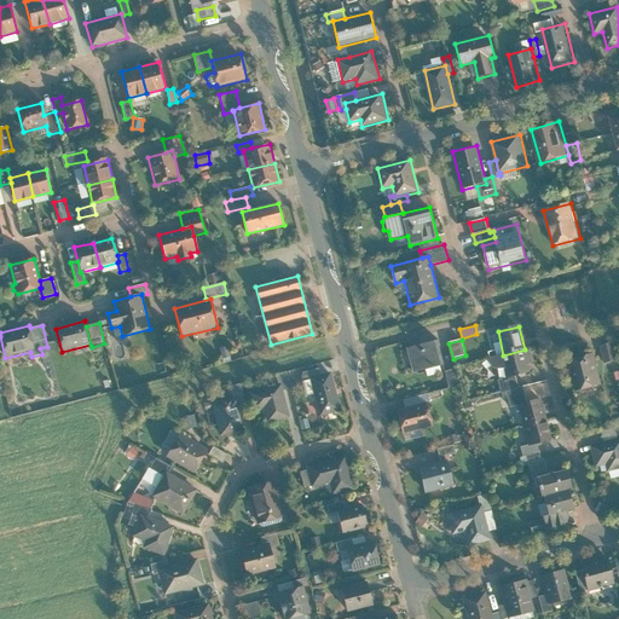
[(437,342),(408,348),(415,375),(443,368),(437,342)]
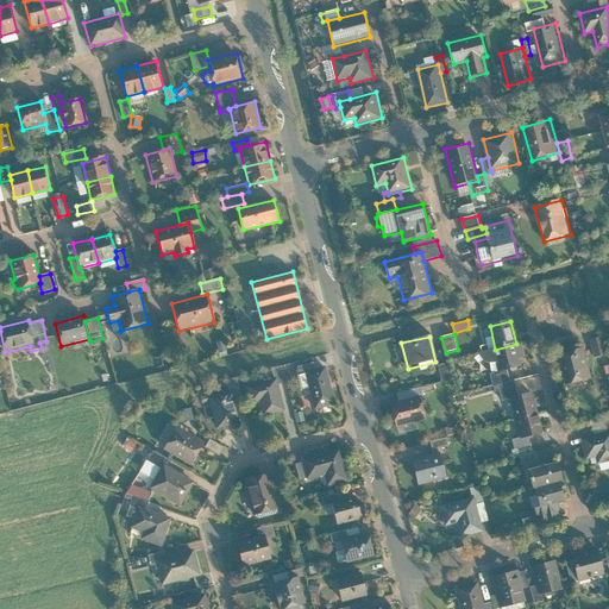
[(608,355),(604,337),(591,340),(595,358),(608,355)]
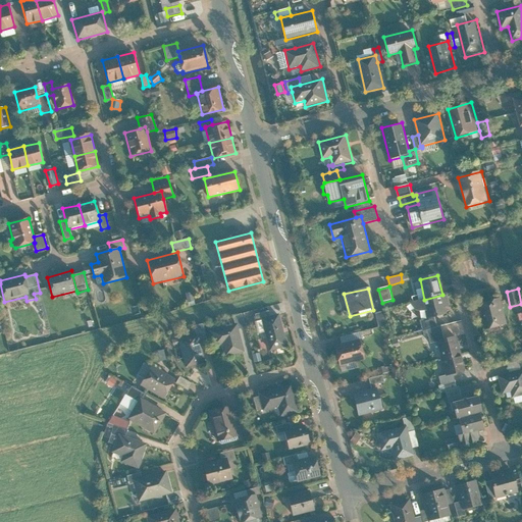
[(424,300),(411,303),(416,310),(421,312),(425,311),(427,320),(435,318),(449,315),(447,308),(450,307),(447,294),(442,295),(424,300)]
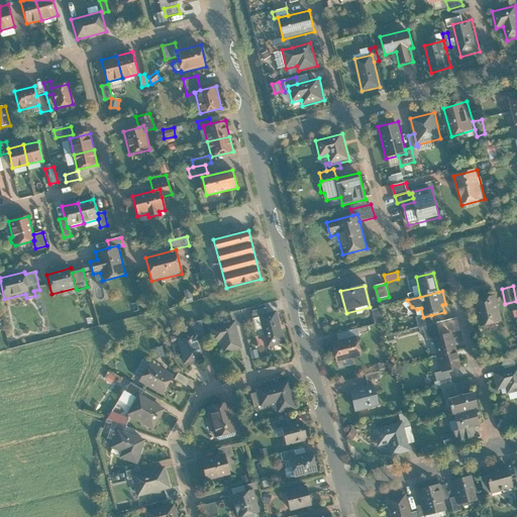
[(503,322),(496,297),(474,302),(481,327),(503,322)]
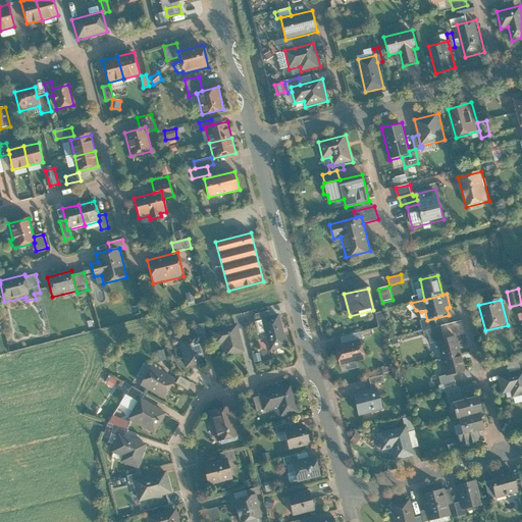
[(261,319),(270,316),(269,311),(255,315),(257,322),(262,321),(261,319)]
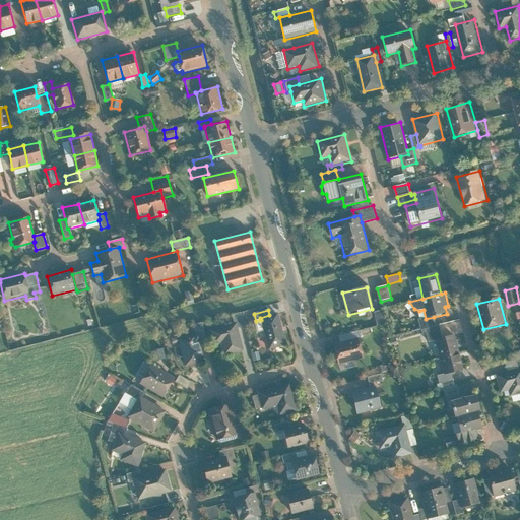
[(386,324),(382,310),(375,312),(378,326),(386,324)]
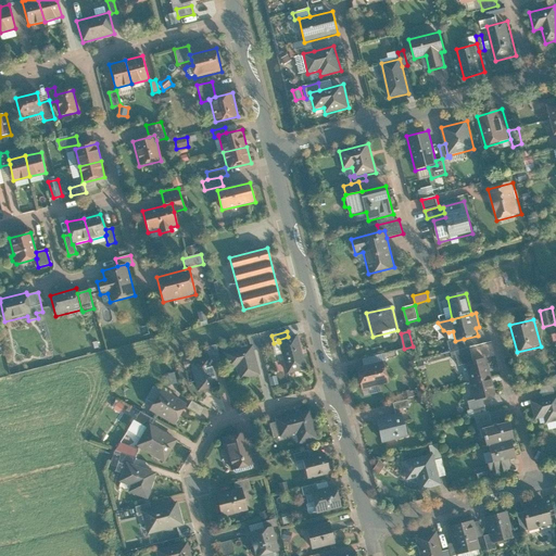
[(249,337),(251,346),(253,345),(254,351),(262,349),(257,335),(249,337)]
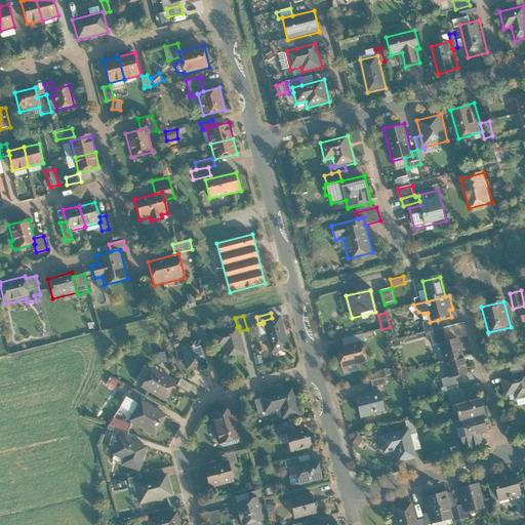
[(290,350),(281,316),(272,318),(263,321),(264,323),(271,354),(290,350)]
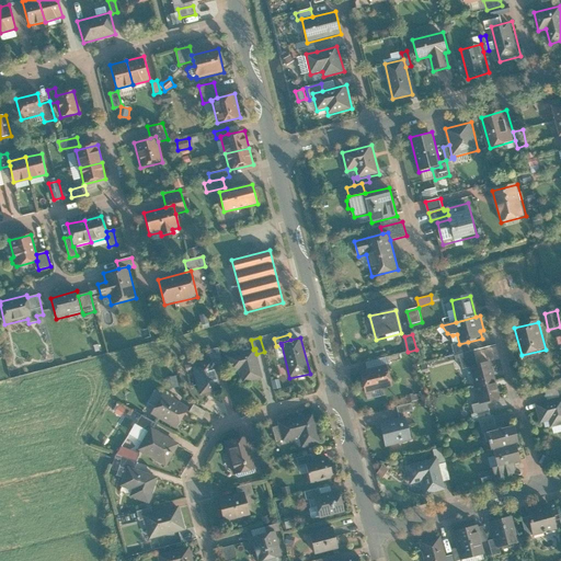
[(470,352),(468,342),(459,344),(453,346),(456,356),(459,355),(470,352)]
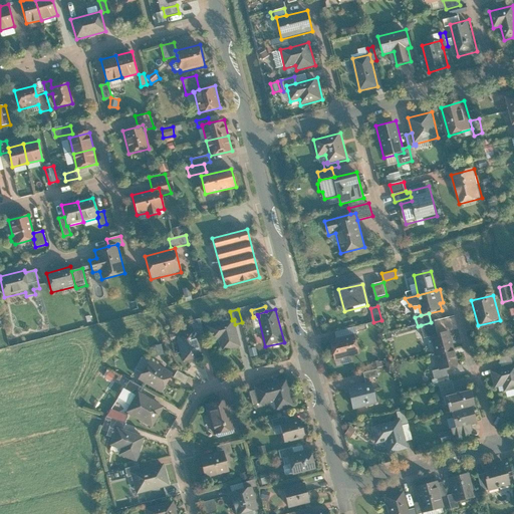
[(191,321),(193,329),(195,328),(197,334),(203,332),(199,319),(191,321)]
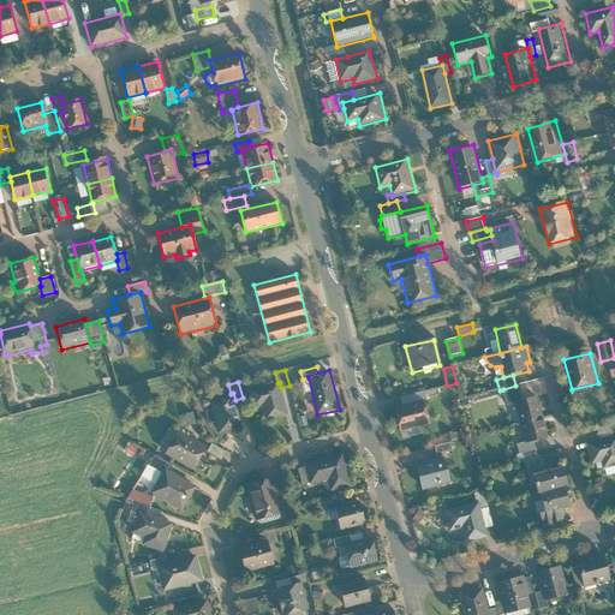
[(281,388),(280,382),(278,383),(248,390),(252,410),(261,407),(264,422),(288,416),(281,388)]
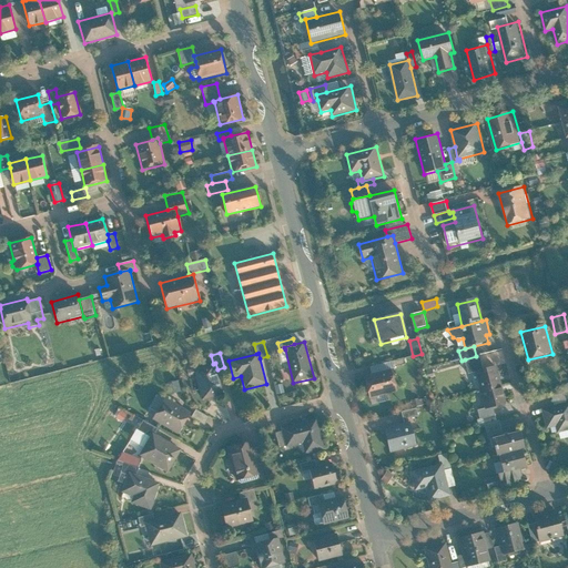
[(476,356),(465,359),(469,374),(476,372),(484,369),(480,355),(476,356)]
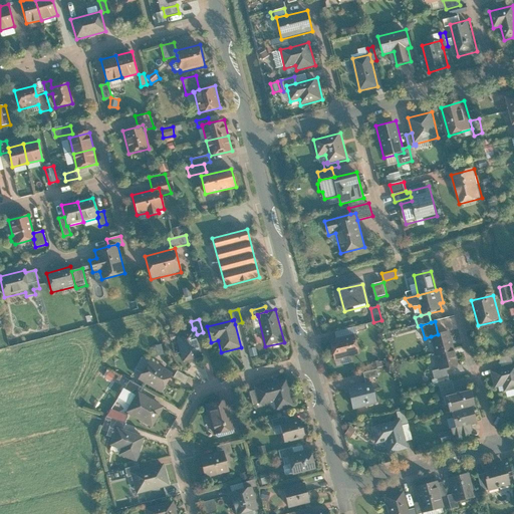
[(197,334),(195,328),(193,329),(175,334),(183,362),(203,357),(197,334)]
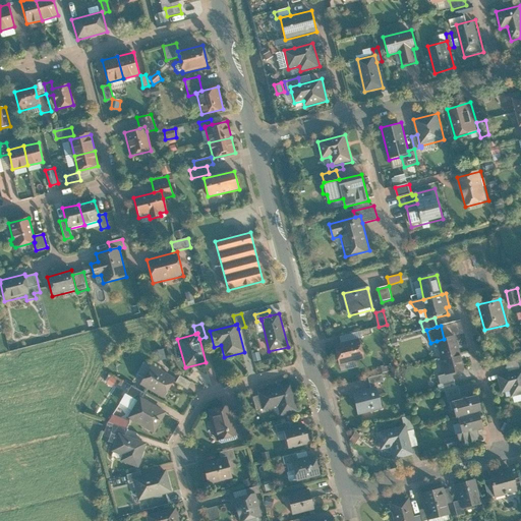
[(456,336),(444,339),(437,341),(442,359),(460,354),(456,336)]
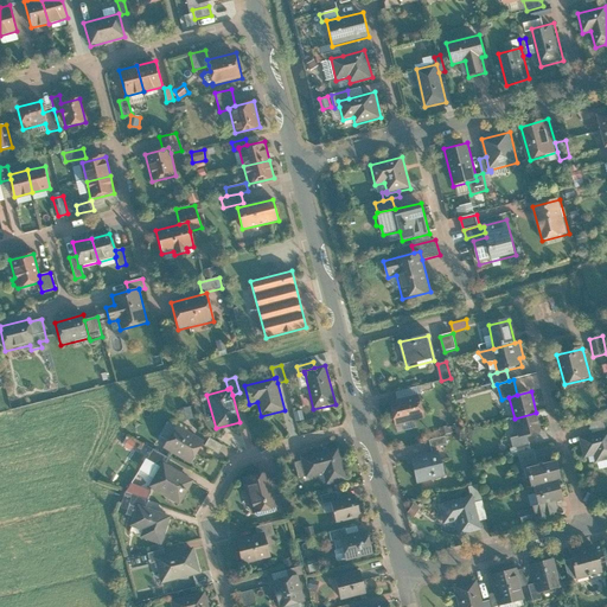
[(420,395),(390,403),(397,427),(426,419),(420,395)]
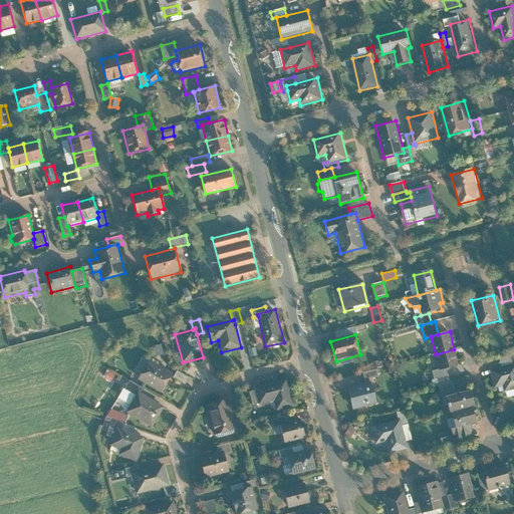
[(454,349),(436,354),(440,369),(441,371),(447,369),(459,367),(454,349)]
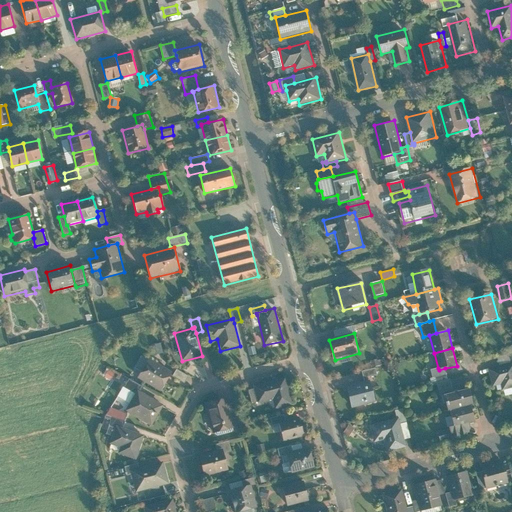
[(172,373),(149,359),(137,379),(160,393),(172,373)]
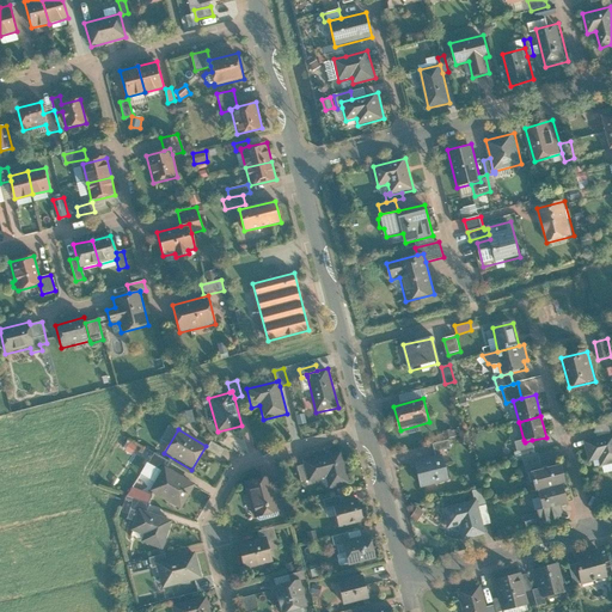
[(611,434),(611,435),(585,442),(589,463),(599,460),(601,467),(611,464),(611,434)]
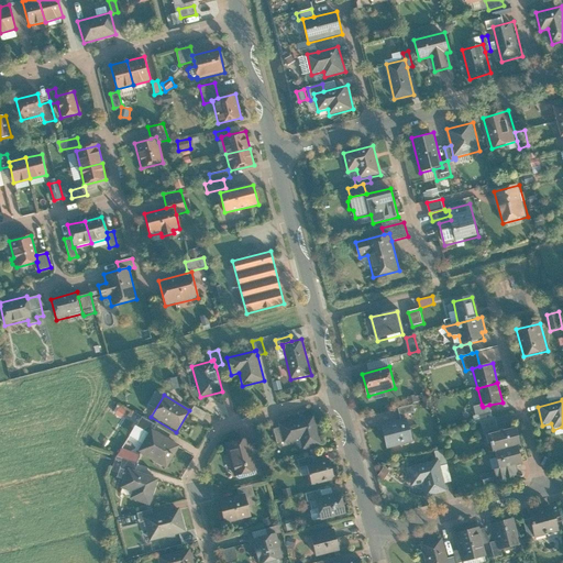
[(483,407),(482,405),(475,407),(477,416),(479,415),(482,421),(493,418),(489,405),(483,407)]
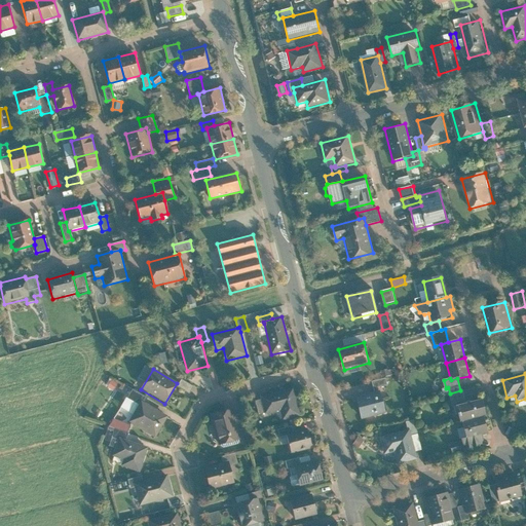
[(372,382),(375,392),(380,391),(379,388),(387,385),(386,379),(372,382)]
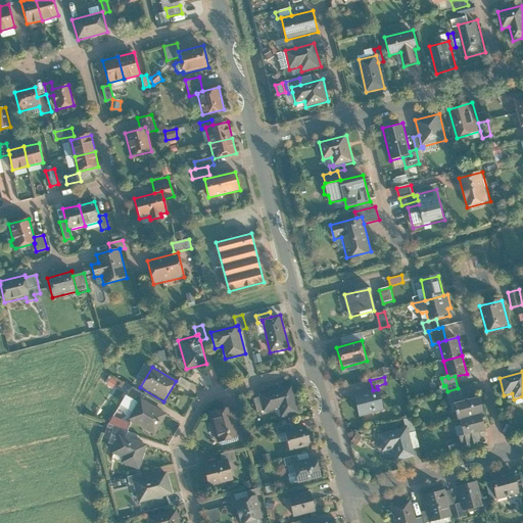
[(192,385),(181,378),(176,385),(188,392),(192,385)]
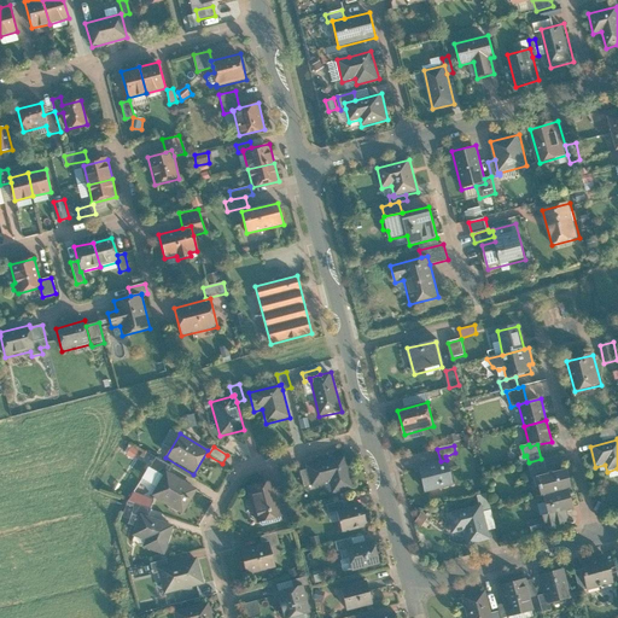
[(342,453),(303,462),(304,466),(309,484),(326,481),(330,491),(350,485),(342,453)]
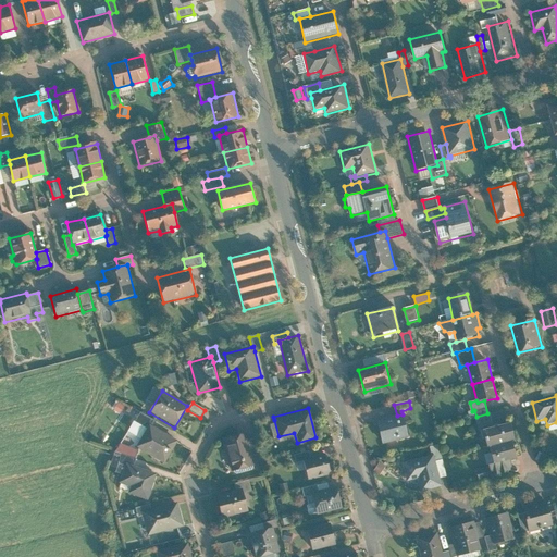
[(149,425),(153,428),(157,422),(140,413),(135,422),(147,430),(149,425)]
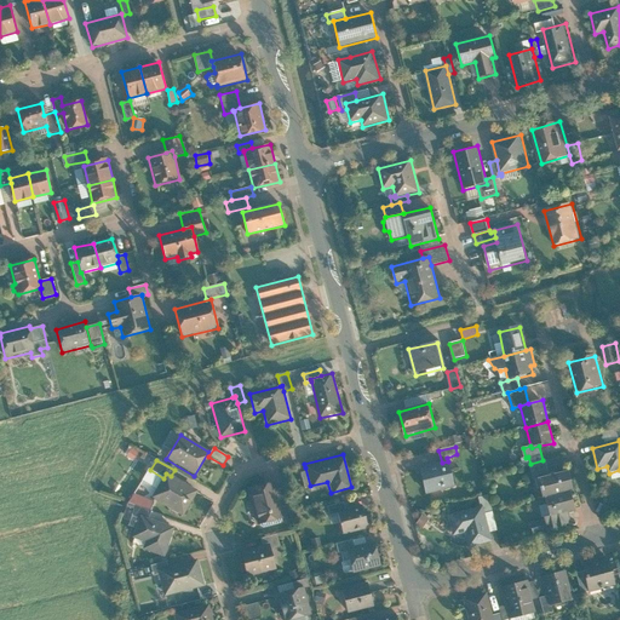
[(543,460),(530,464),(534,481),(541,480),(550,477),(546,460),(543,460)]
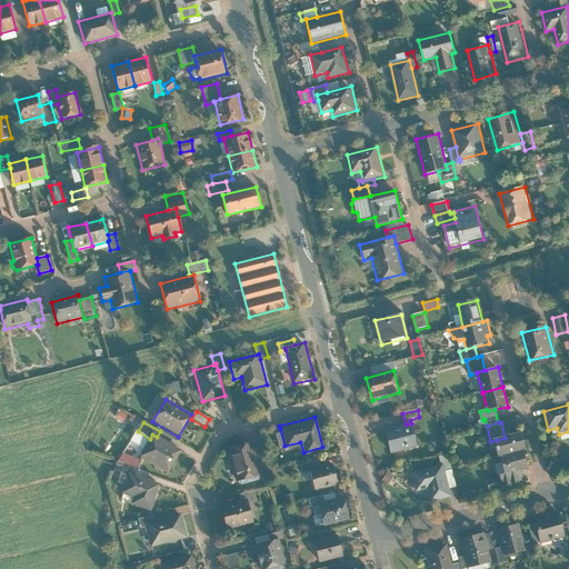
[(406,425),(386,430),(392,455),(418,448),(411,423),(406,425)]
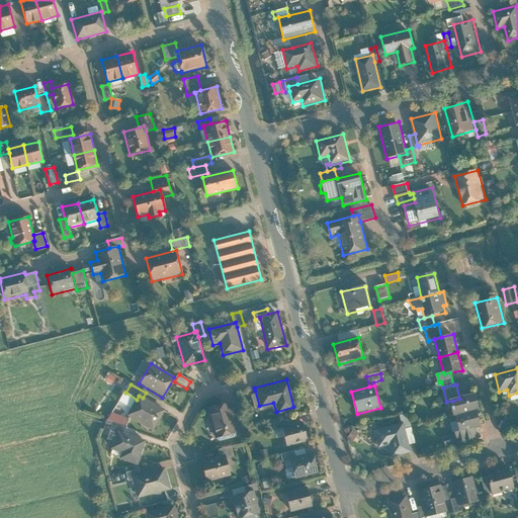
[(259,406),(255,391),(249,393),(253,408),(259,406)]
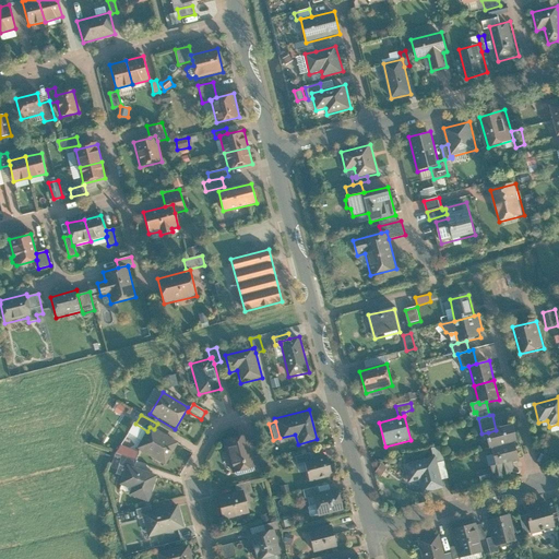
[(514,425),(496,430),(488,432),(492,450),(516,444),(520,443),(514,425)]
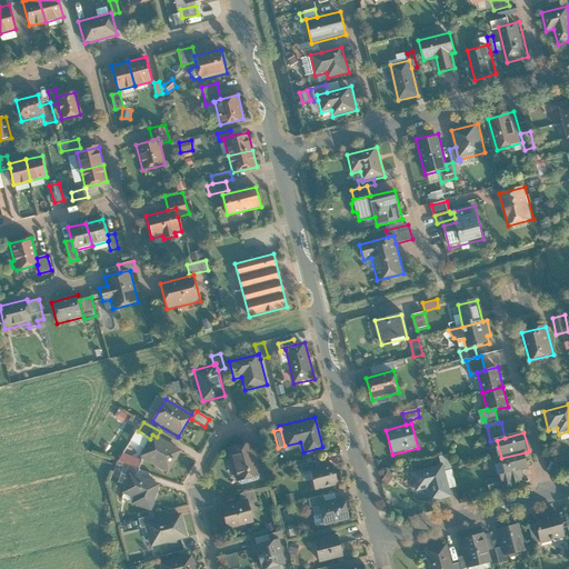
[(157,437),(152,435),(150,439),(139,458),(168,475),(181,451),(157,437)]
